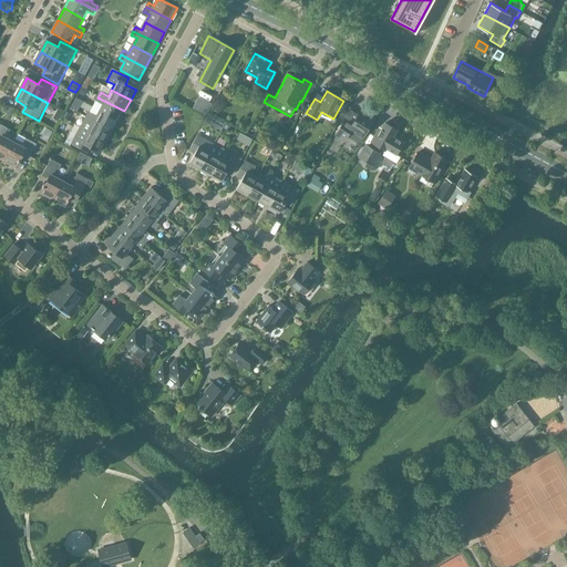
[(103,105),(100,111),(119,122),(124,111),(98,98),(95,102),(103,105)]
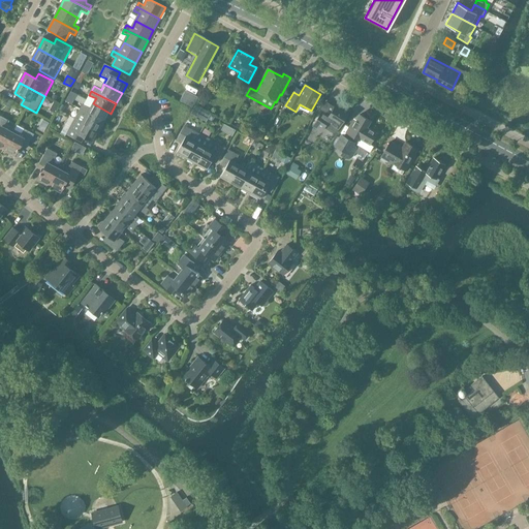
[(70,92),(66,100),(71,103),(76,95),(70,92)]
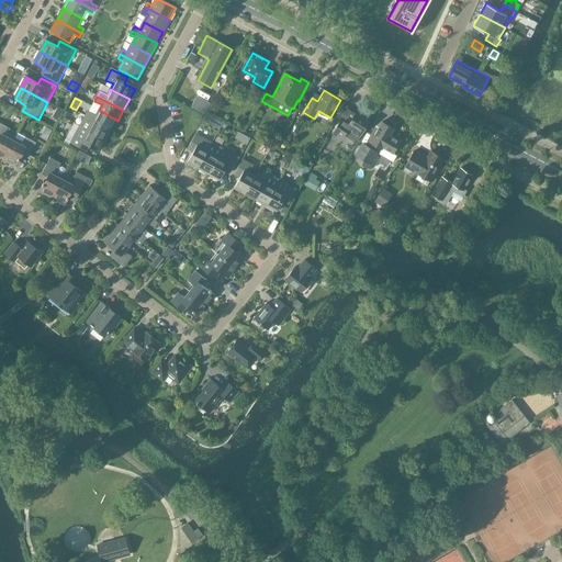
[(6,104),(2,110),(10,114),(13,109),(6,104)]
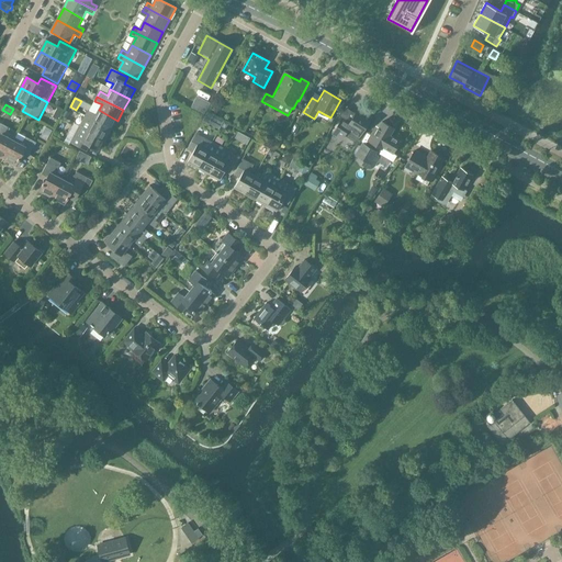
[(203,104),(199,112),(204,114),(209,107),(203,104)]
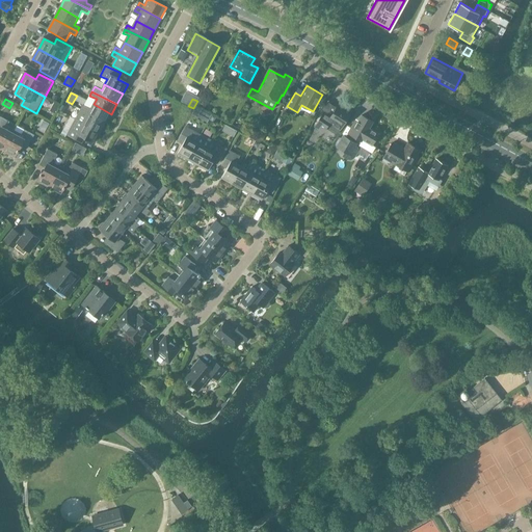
[(202,100),(198,106),(204,109),(208,103),(202,100)]
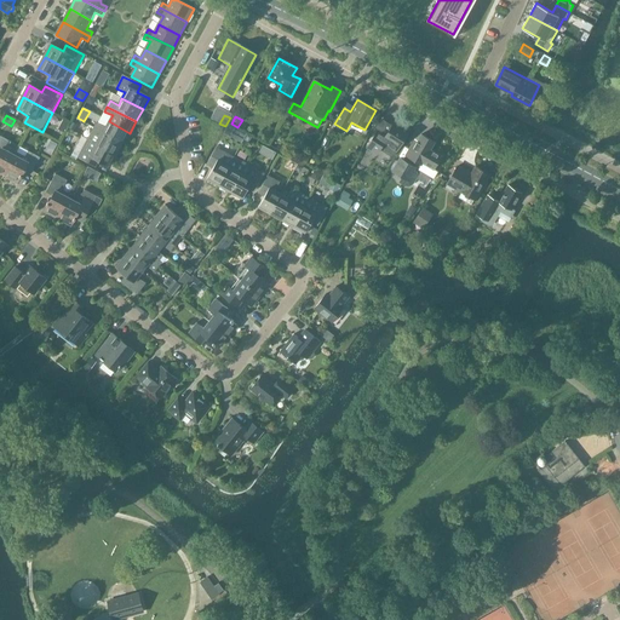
[(377,131),(366,148),(378,154),(380,149),(392,156),(412,128),(395,118),(390,126),(384,136),(377,131)]
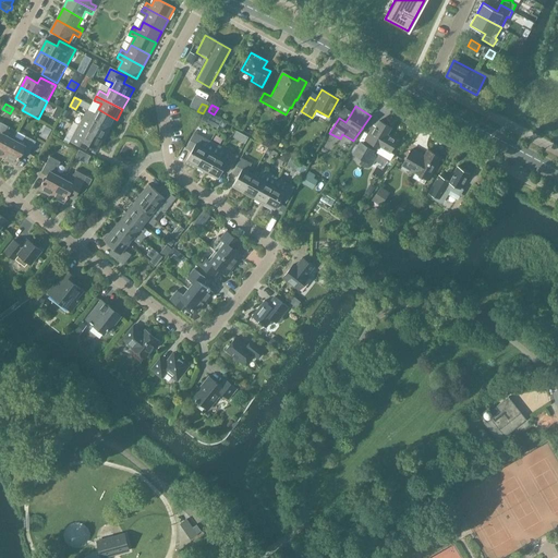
[(87,111),(85,116),(111,130),(117,120),(98,109),(95,116),(87,111)]
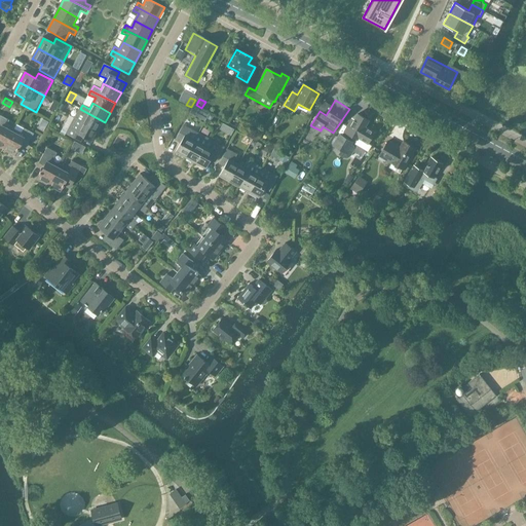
[(193,105),(190,112),(195,115),(199,108),(193,105)]
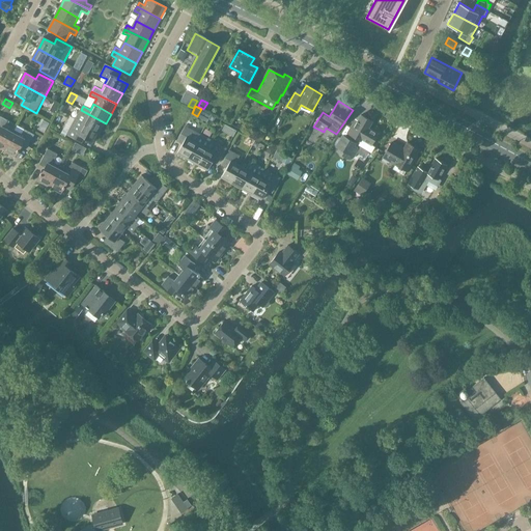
[(76,120),(101,134),(106,123),(81,110),(76,120)]
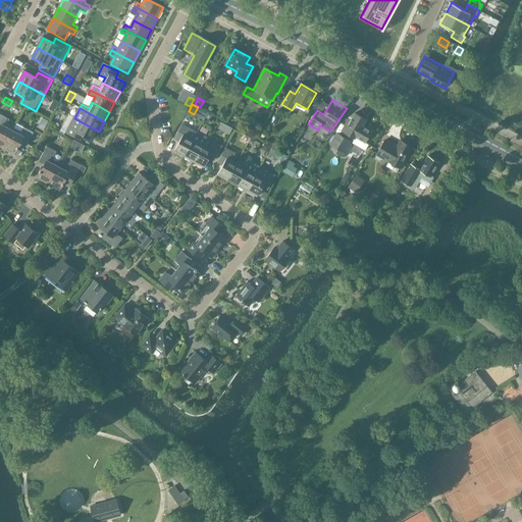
[(363,126),(366,119),(367,118),(356,113),(344,134),(355,139),(356,138),(365,143),(372,131),(363,126)]
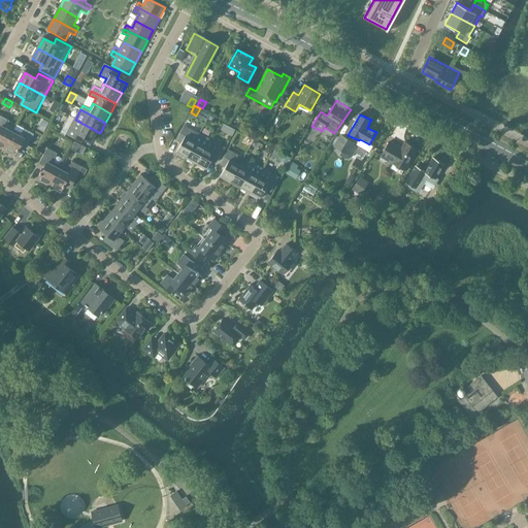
[(0,149),(4,151),(14,131),(7,127),(6,126),(9,122),(9,121),(0,116),(0,149)]
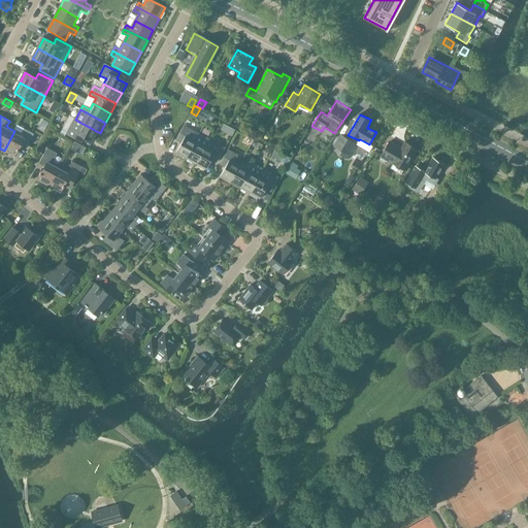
[(100,133),(75,120),(67,135),(81,143),(85,137),(95,143),(100,133)]
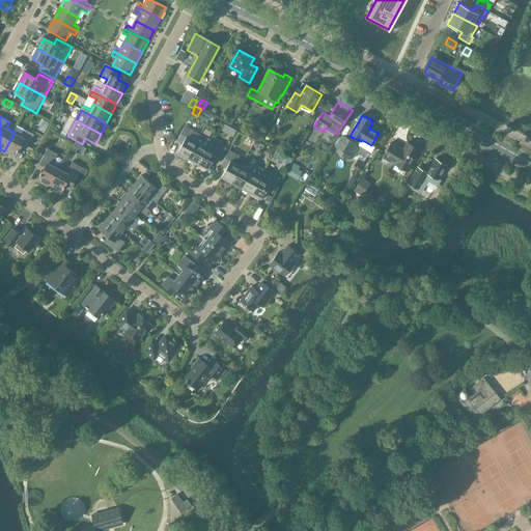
[(236,131),(225,124),(222,131),(233,137),(236,131)]
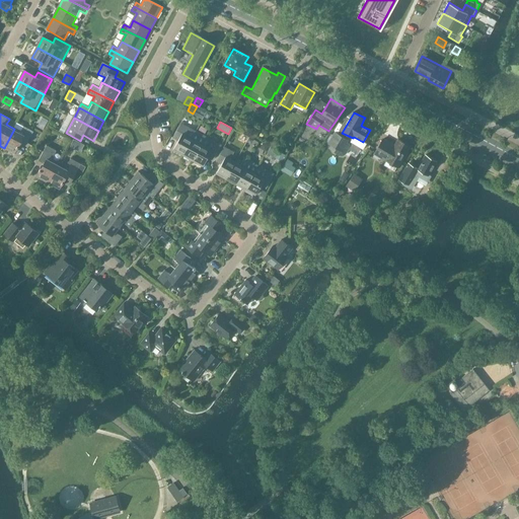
[(173,151),(183,157),(197,133),(181,125),(173,139),(178,142),(173,151)]
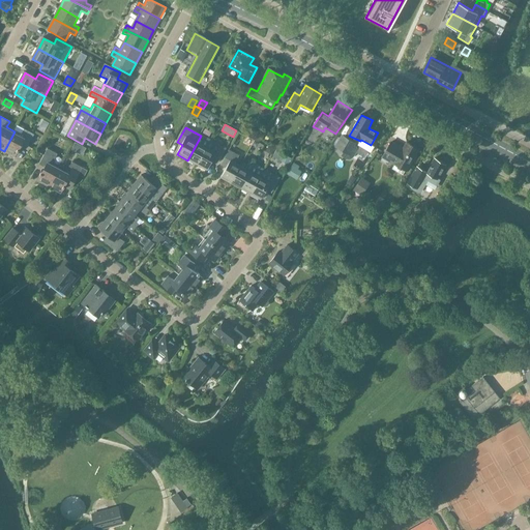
[(15,131),(4,151),(16,157),(23,144),(29,147),(35,137),(25,130),(23,135),(15,131)]
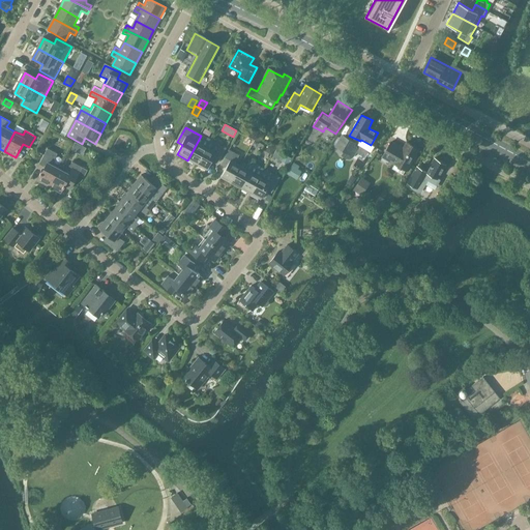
[(187,160),(198,166),(210,141),(201,136),(187,160)]
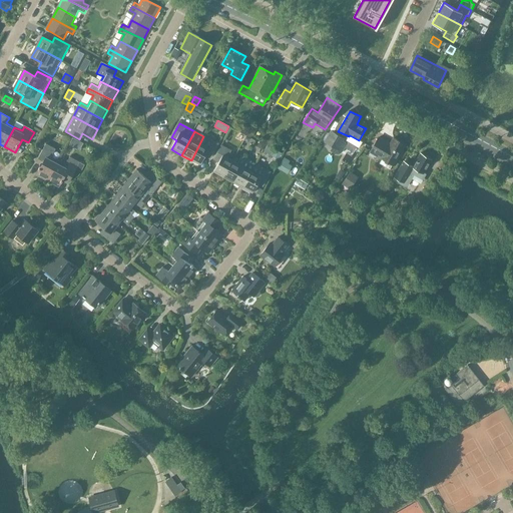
[(332,131),(325,142),(333,146),(338,149),(344,139),(345,138),(332,131)]
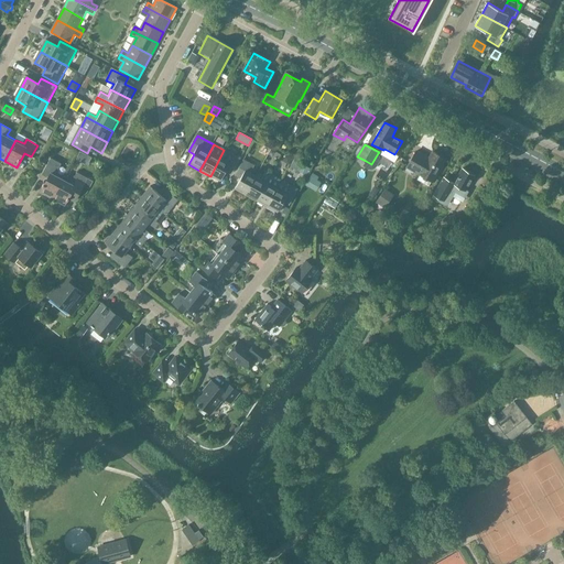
[(224,150),(210,176),(221,182),(227,172),(232,174),(241,160),(224,150)]
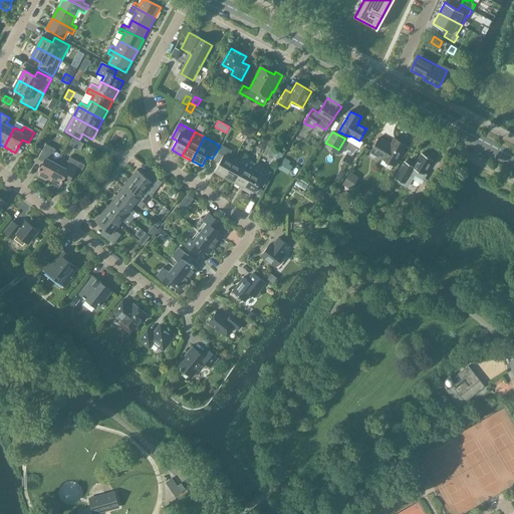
[(378,139),(370,153),(371,153),(370,155),(375,158),(377,156),(396,167),(408,146),(395,138),(395,139),(391,145),(391,146),(378,139)]
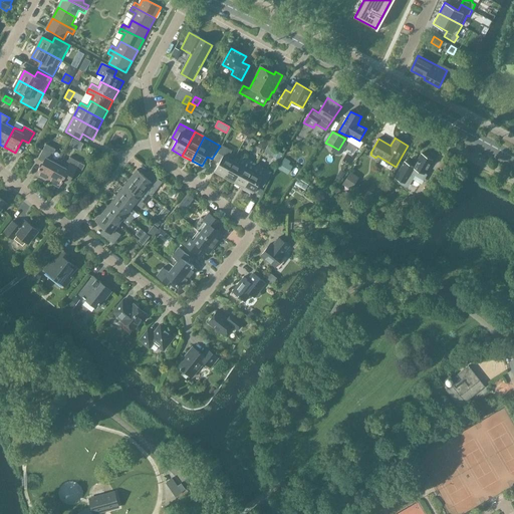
[(37,176),(48,182),(59,162),(52,159),(56,152),(46,146),(39,161),(44,164),(37,176)]
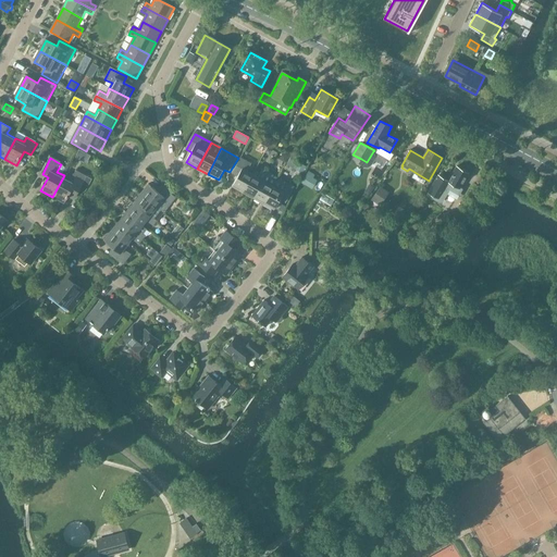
[(233,187),(244,194),(254,175),(248,172),(251,164),(242,159),(233,174),(238,177),(233,187)]
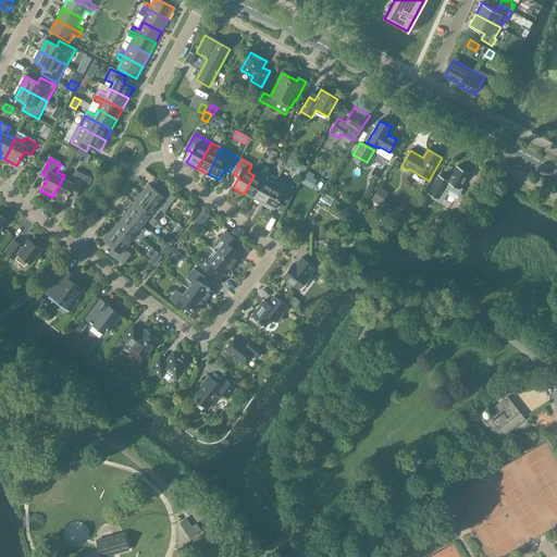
[(299,161),(296,168),(302,171),(306,165),(299,161)]
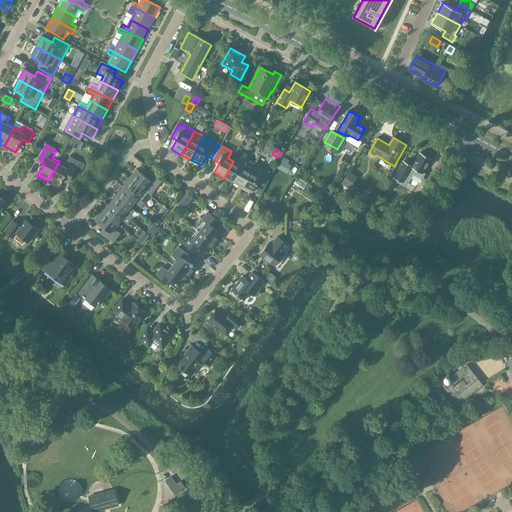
[(396,167),(391,176),(405,184),(410,175),(413,176),(414,175),(422,180),(426,174),(423,172),(431,160),(419,153),(412,166),(401,160),(397,167),(396,167)]
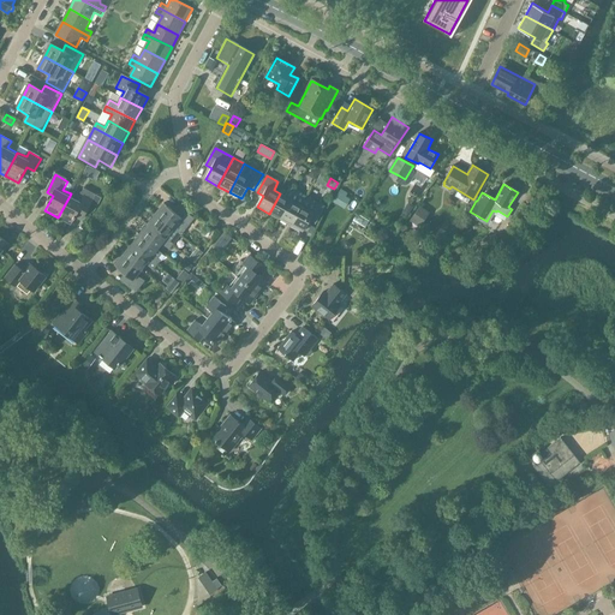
[(269,214),(280,220),(296,192),(290,189),(286,197),(280,193),(269,214)]
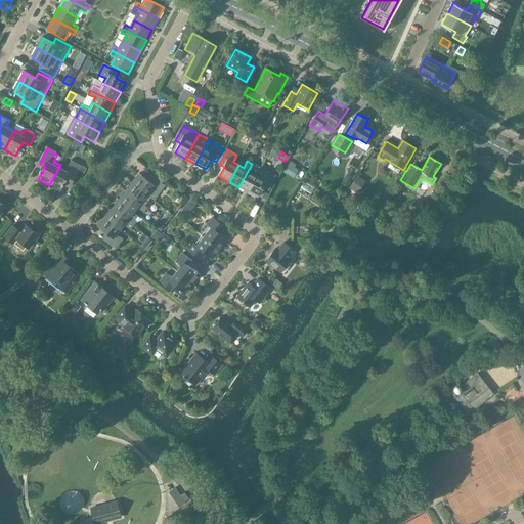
[(291,161),(284,171),(294,177),(299,169),(293,166),(295,164),(291,161)]
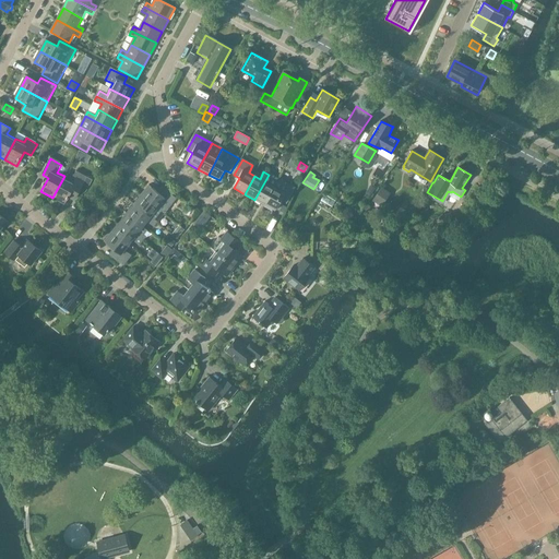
[(64,176),(52,198),(64,204),(72,191),(79,194),(80,192),(84,194),(92,180),(87,178),(76,173),(72,180),(64,176)]
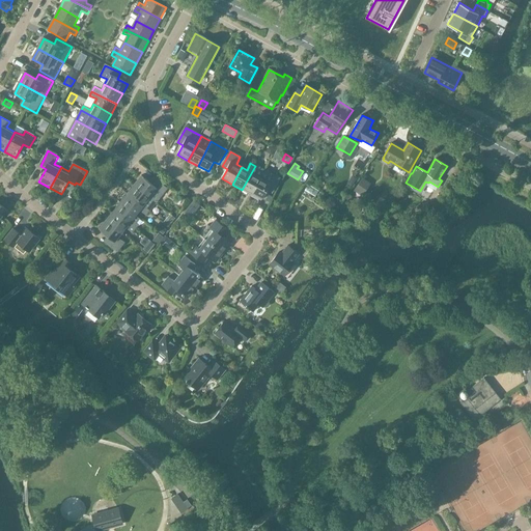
[(242,190),(252,196),(266,171),(255,166),(242,190)]
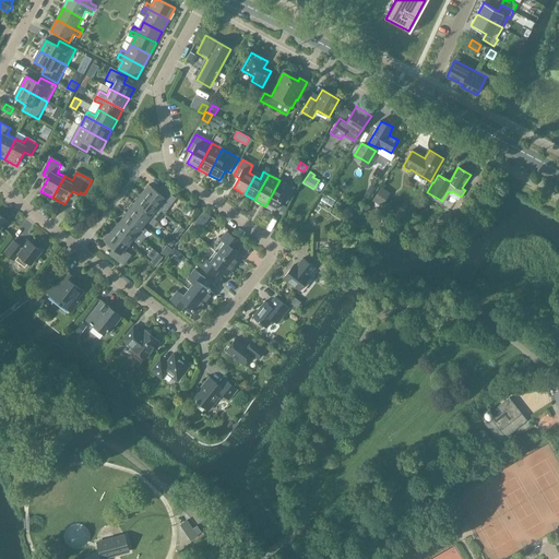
[(280,180),(265,206),(275,212),(282,201),(287,204),(296,189),(280,180)]
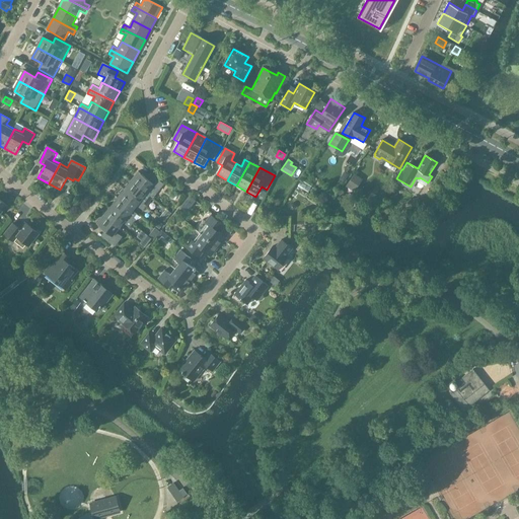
[(139,172),(132,181),(153,199),(157,195),(164,186),(151,175),(148,179),(139,172)]
